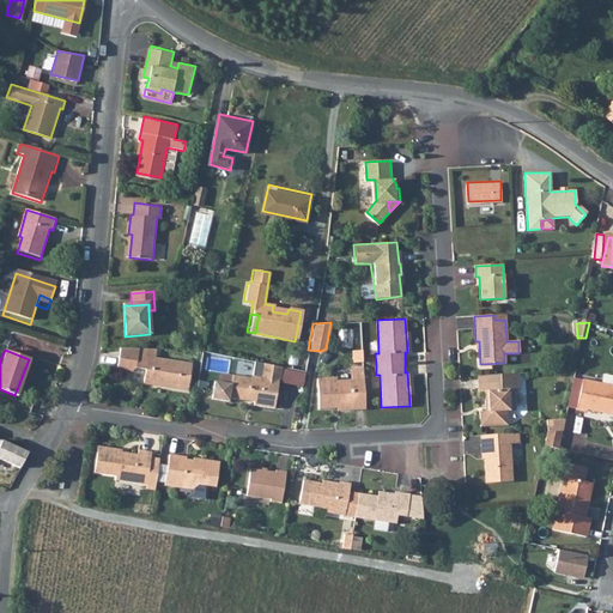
[(155,351),(137,350),(119,350),(116,370),(131,372),(134,369),(144,370),(141,384),(186,392),(189,365),(153,359),(155,351)]
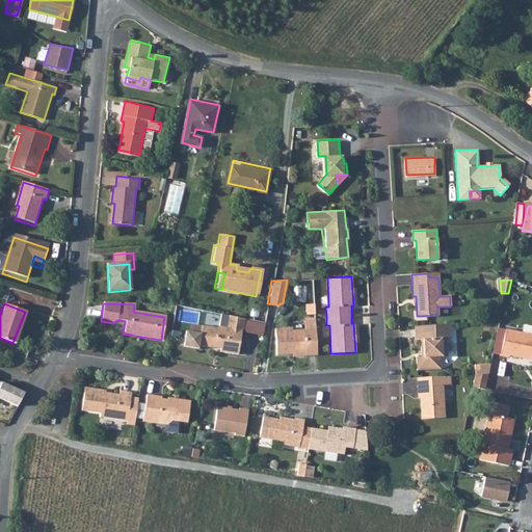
[(184,335),(182,347),(184,350),(196,352),(196,349),(218,352),(217,355),(236,358),(240,335),(241,335),(243,321),(225,317),(223,329),(213,328),(213,330),(200,329),(198,337),(184,335)]
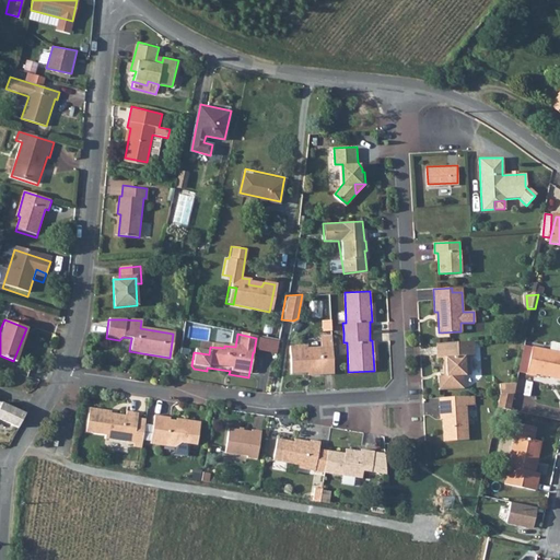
[(321,336),(322,347),(333,346),(331,335),(321,336)]
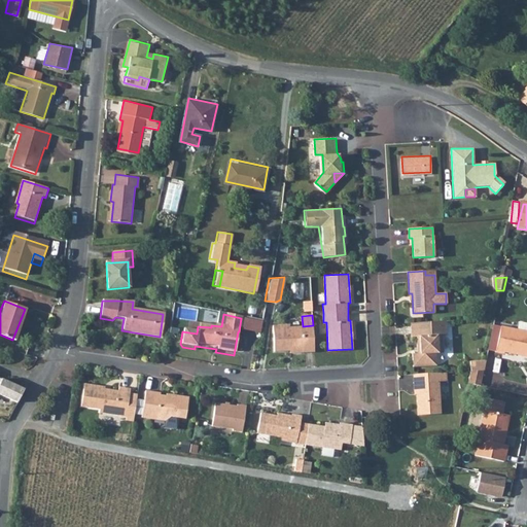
[(444,336),(444,326),(434,326),(433,322),(410,323),(411,338),(416,338),(417,354),(412,354),(413,366),(435,365),(435,353),(443,353),(442,337),(444,336)]
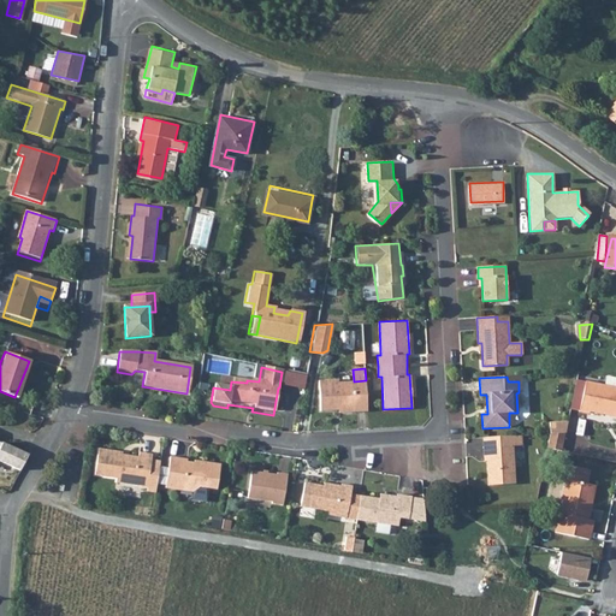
[(366,410),(366,380),(354,381),(339,381),(339,379),(319,379),(320,409),(341,408),(341,412),(366,410)]
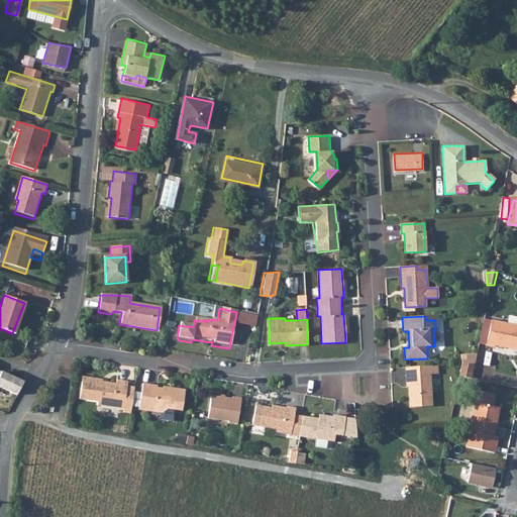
[(516,326),(488,320),(483,343),(497,347),(498,345),(516,349),(516,326)]
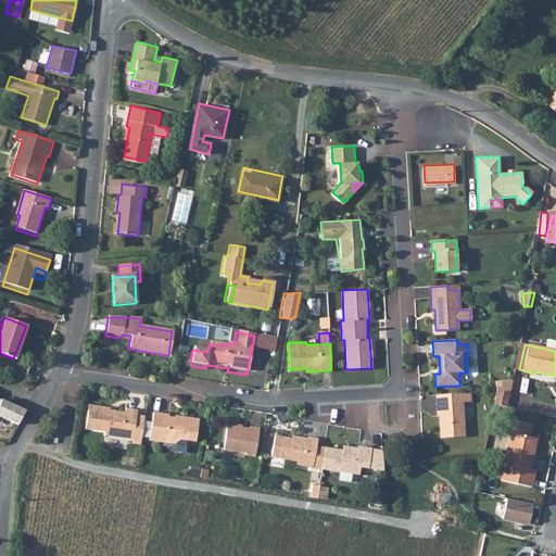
[(514,381),(497,381),(497,392),(512,391),(514,381)]
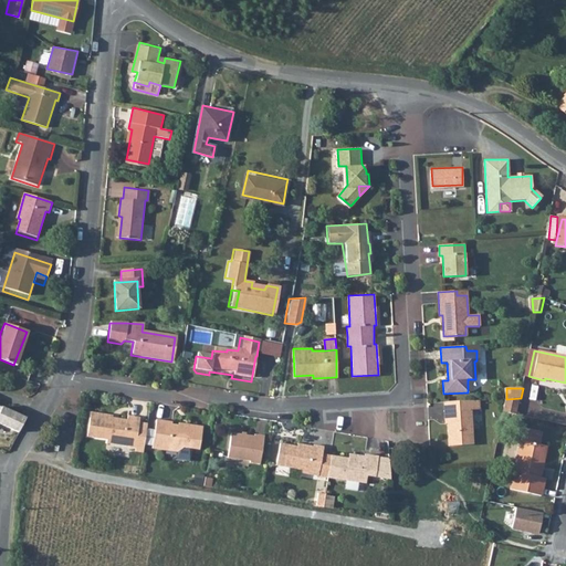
[(517,416),(521,398),(506,399),(503,412),(517,416)]
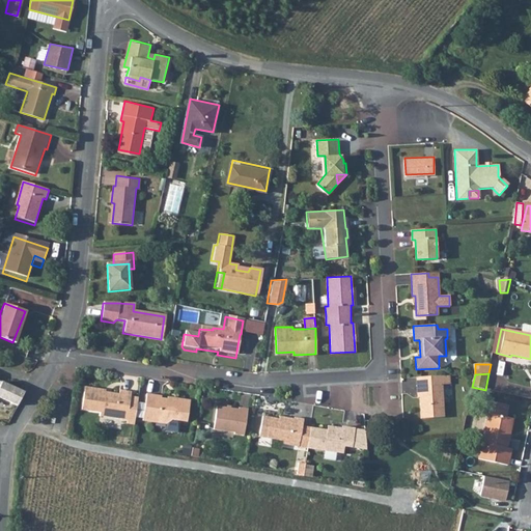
[(419,395),(420,419),(442,418),(440,385),(448,385),(448,375),(430,376),(431,386),(416,386),(417,395),(419,395)]
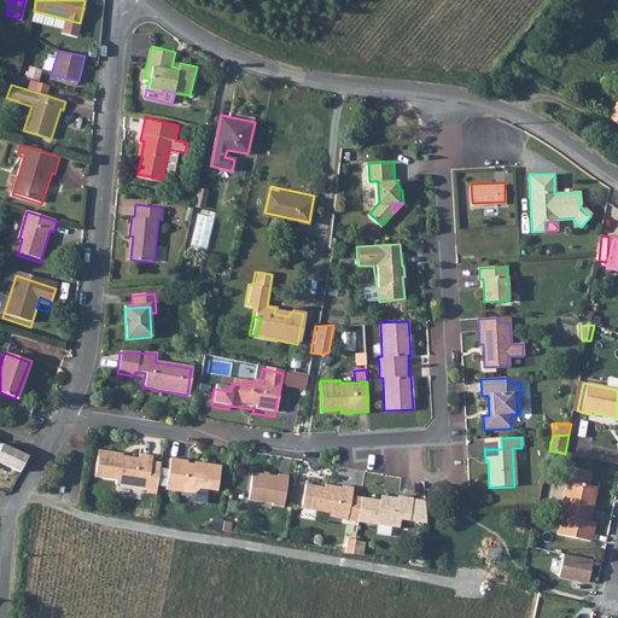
[(484,439),(484,449),(502,449),(501,438),(484,439)]
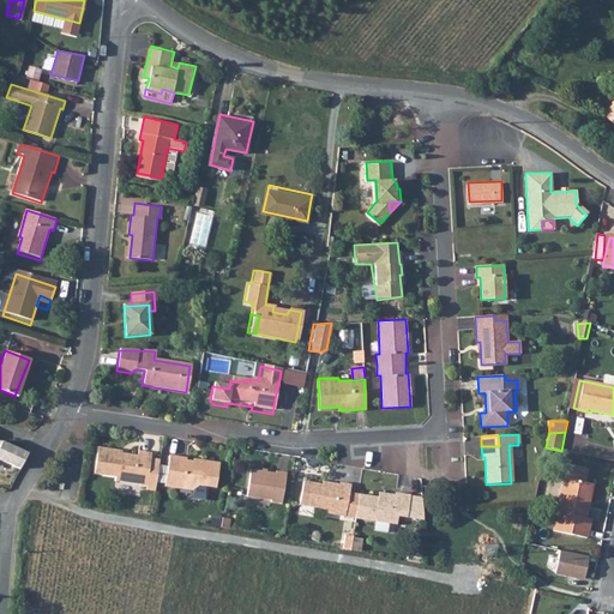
[(0,441),(0,459),(18,469),(25,453),(0,441)]
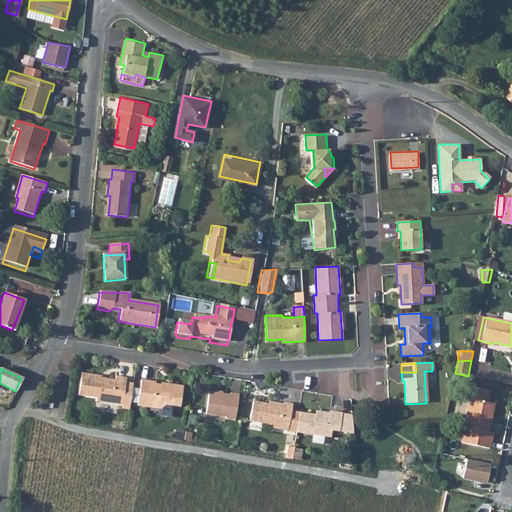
[(95,401),(119,405),(120,402),(129,404),(132,386),(124,385),(124,380),(113,378),(113,381),(99,379),(99,376),(81,372),(77,394),(96,397),(95,401)]
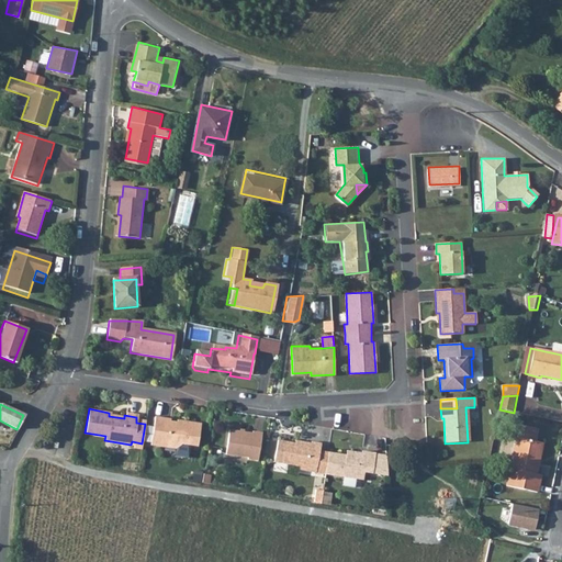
[(198,448),(200,427),(184,425),(183,427),(170,424),(170,422),(155,419),(152,447),(177,451),(183,446),(198,448)]
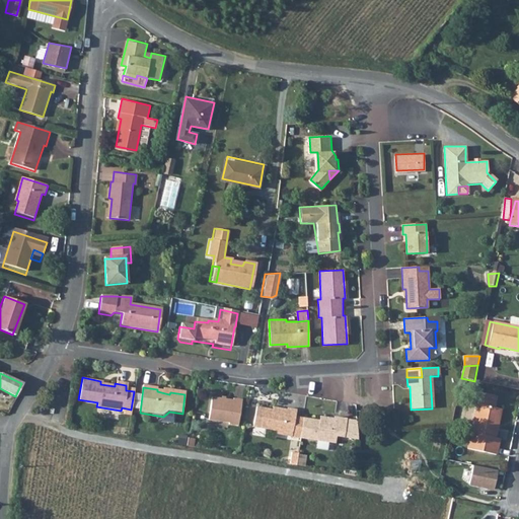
[(470,402),(477,404),(467,448),(496,455),(500,438),(495,438),(497,428),(495,428),(500,410),(495,408),(497,396),(473,390),(470,402)]
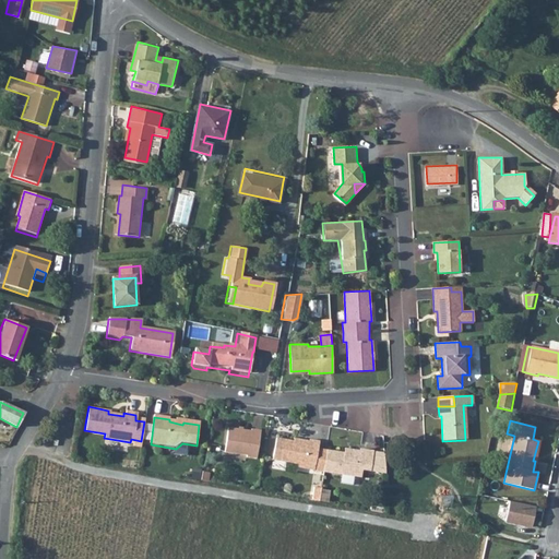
[(247,461),(252,461),(253,455),(258,432),(250,431),(250,436),(229,432),(225,455),(248,459),(247,461)]
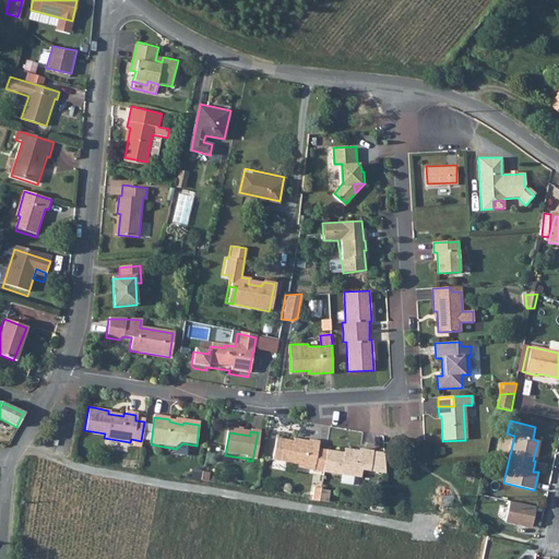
[(299,464),(313,466),(317,445),(318,438),(309,437),(308,438),(300,437),(299,438),(276,433),(272,455),(296,460),(299,464)]
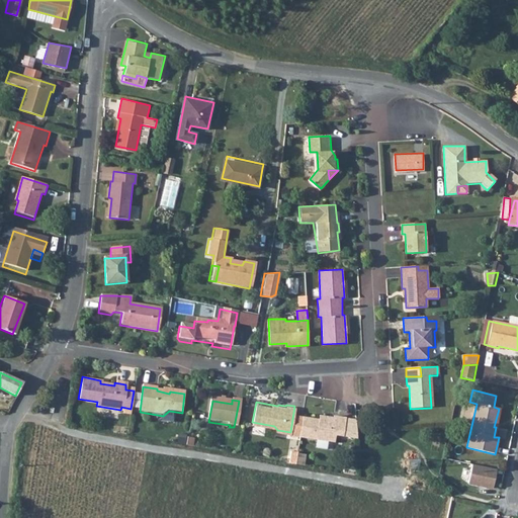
[(121,407),(120,410),(120,415),(130,417),(131,409),(121,407)]
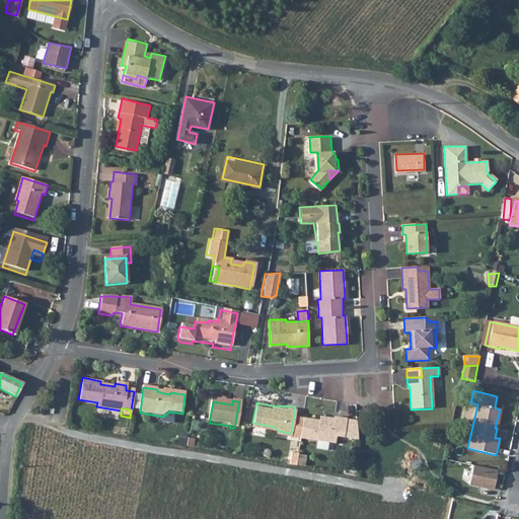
[(294,414),(291,433),(299,434),(302,415),(294,414)]
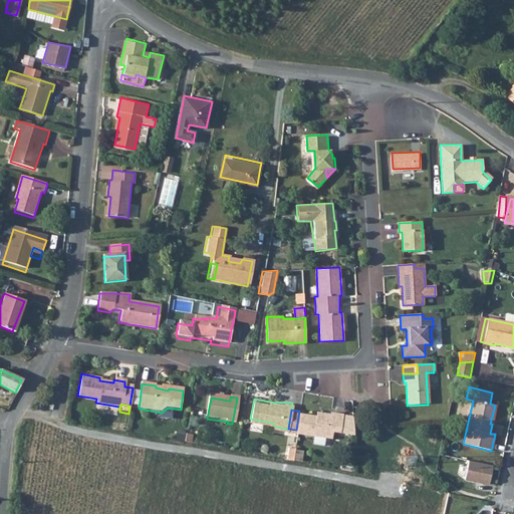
[(352,433),(351,414),(342,413),(342,412),(330,410),(329,412),(322,411),(321,415),(299,411),(296,430),(330,436),(331,430),(352,433)]
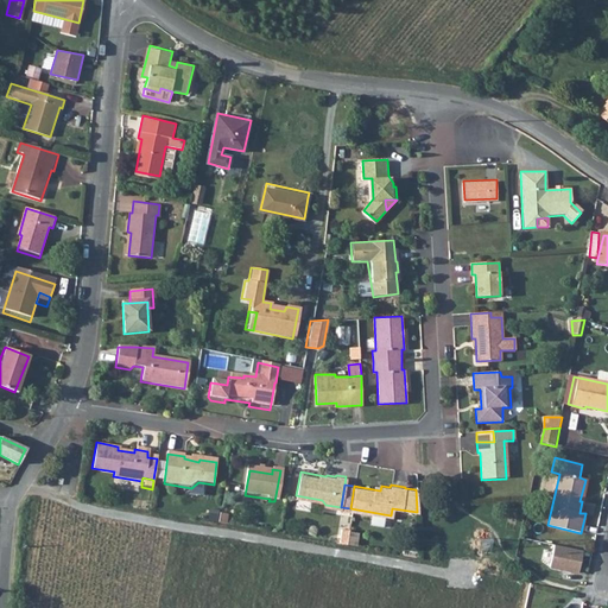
[(354,543),(354,540),(355,531),(347,530),(344,540),(344,542),(354,543)]
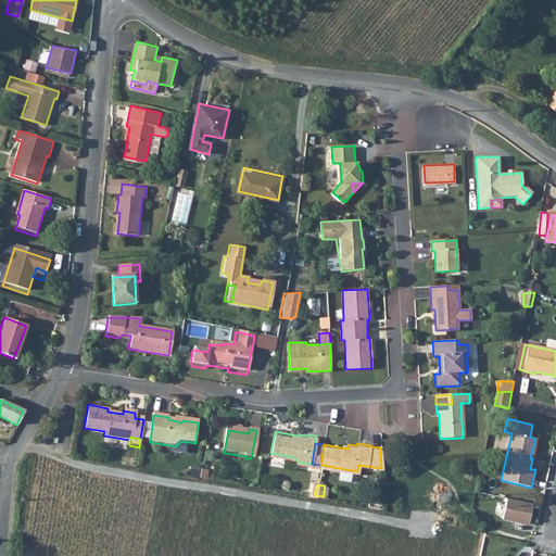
[(531,503),(505,498),(502,520),(528,525),(531,503)]
